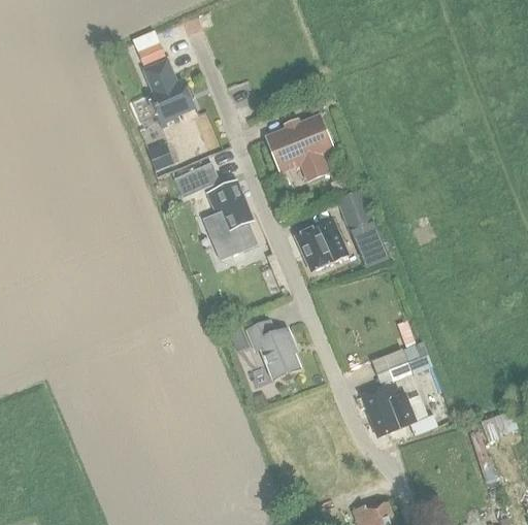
[(138,53),(139,55),(142,63),(143,66),(165,57),(160,43),(138,53)]
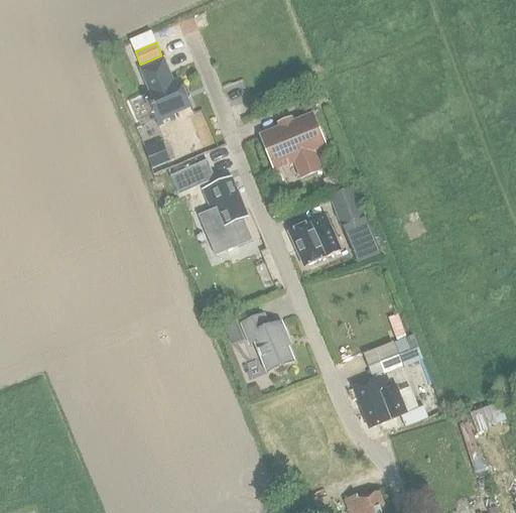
[(173,81),(163,58),(141,68),(151,90),(145,93),(130,99),(140,121),(155,115),(158,124),(175,116),(173,112),(190,105),(179,78),(173,81)]
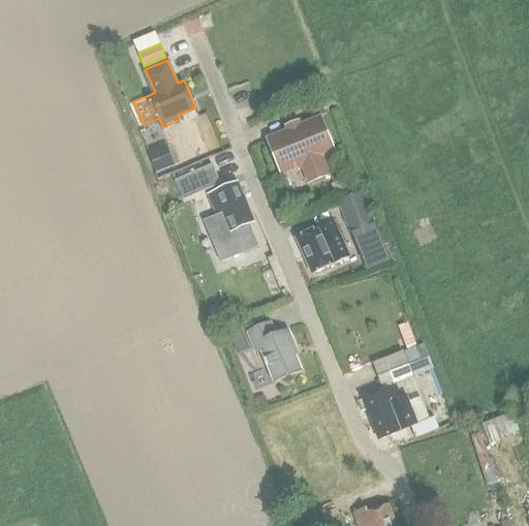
[(317,97),(307,101),(312,113),(322,109),(317,97)]
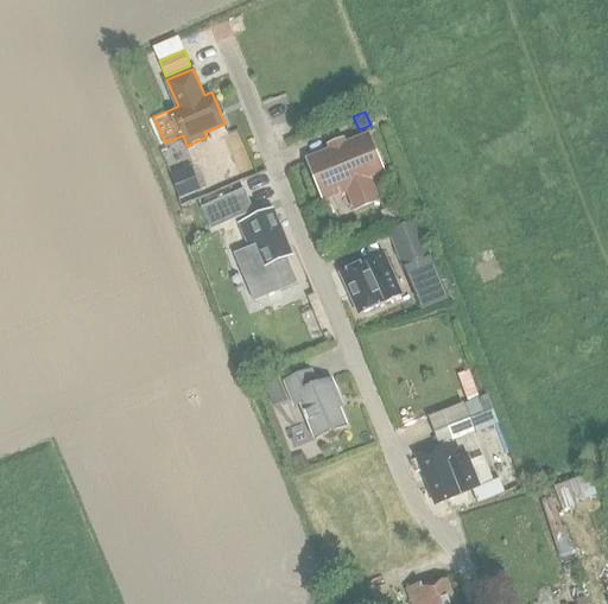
[(382,171),(368,135),(309,159),(324,195),(349,184),(358,207),(377,198),(367,177),(382,171)]
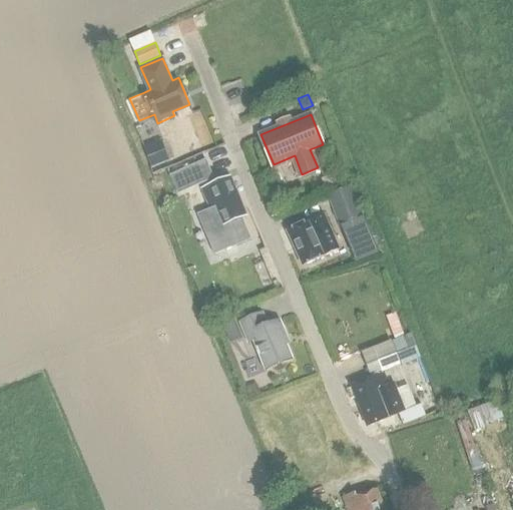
[(144,145),(152,165),(168,158),(160,138),(144,145)]
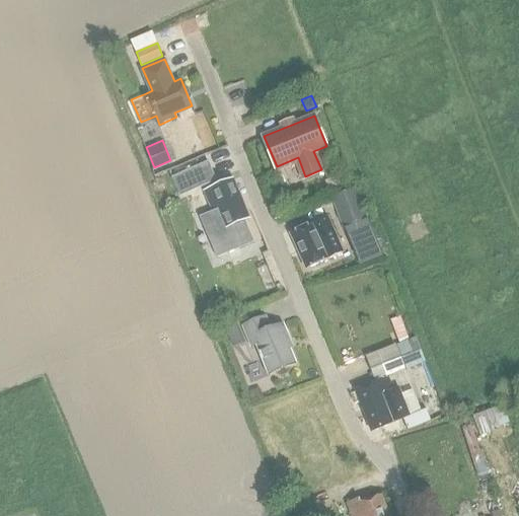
[(204,182),(197,165),(173,176),(180,193),(204,182)]
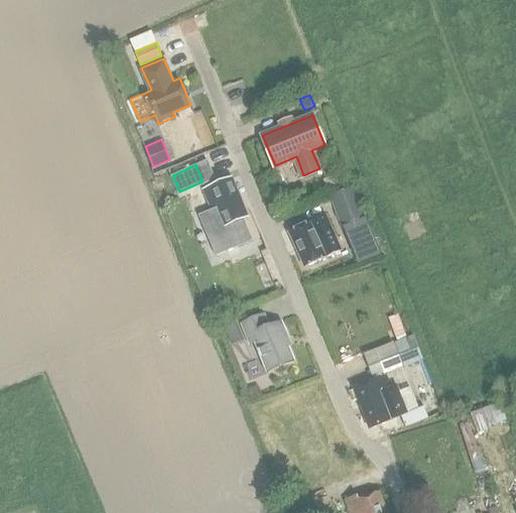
[(243,218),(248,216),(232,176),(203,187),(212,209),(216,218),(221,216),(225,225),(243,218)]
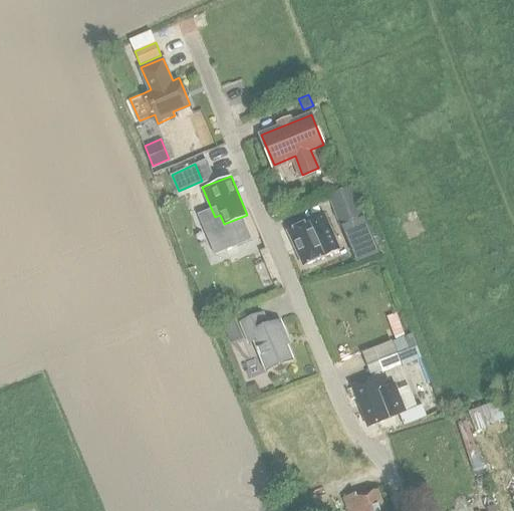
[(351,187),(329,195),(340,225),(363,216),(351,187)]
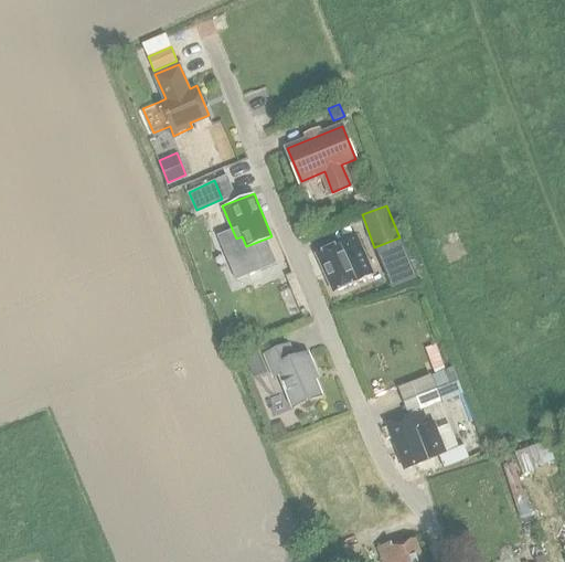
[(276,262),(266,239),(246,246),(242,236),(236,239),(232,229),(217,234),(226,255),(240,248),(249,273),(276,262)]
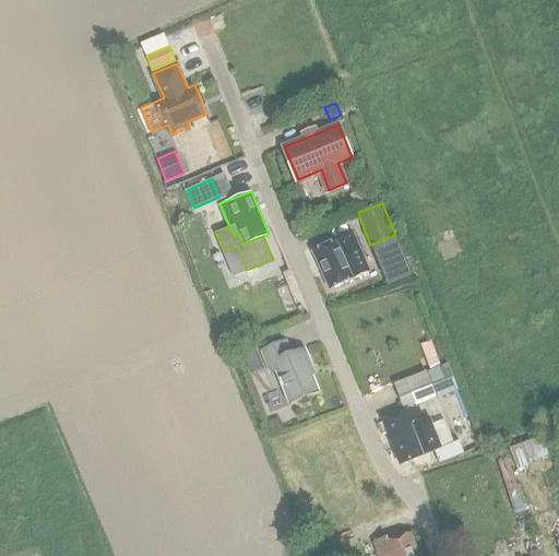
[(369,270),(353,233),(335,240),(335,239),(314,249),(332,287),(354,278),(354,276),(369,270)]
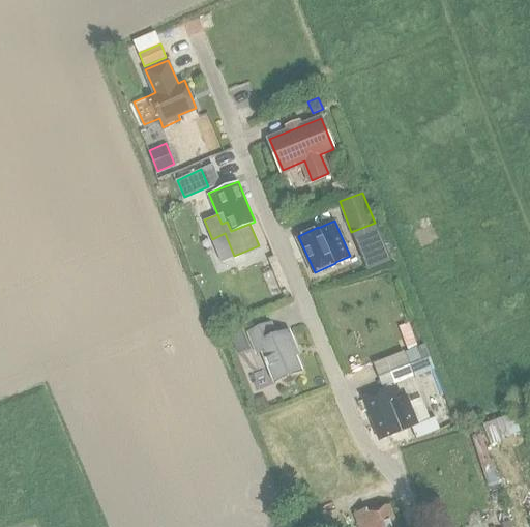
[(276,334),(271,321),(248,330),(257,352),(262,350),(275,381),(283,379),(284,381),(288,382),(295,379),(297,375),(296,373),(302,371),(293,347),(296,345),(289,329),(276,334)]
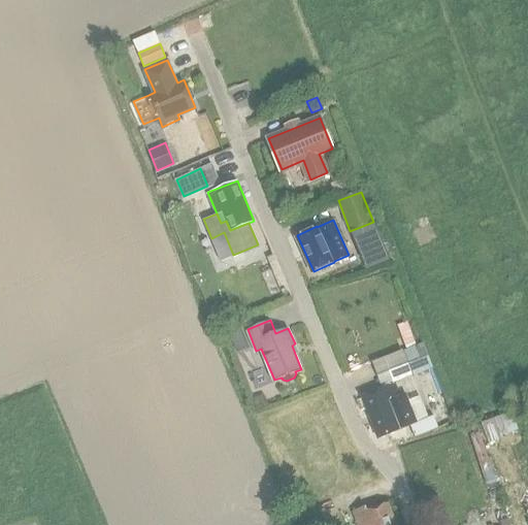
[(415,362),(408,364),(413,376),(421,373),(424,381),(426,380),(430,392),(434,391),(436,396),(443,393),(430,356),(428,357),(424,348),(411,353),(415,362)]
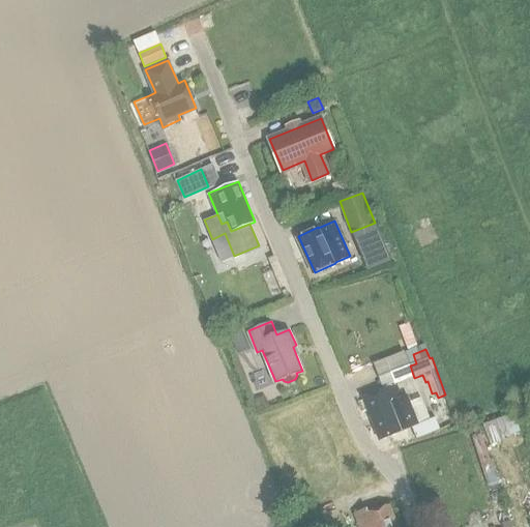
[(390,372),(411,364),(405,350),(373,362),(379,377),(390,372)]
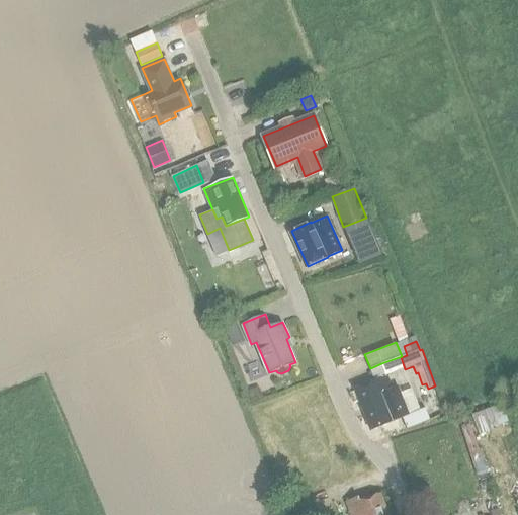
[(398,385),(394,388),(387,373),(354,387),(370,428),(409,413),(401,392),(398,385)]
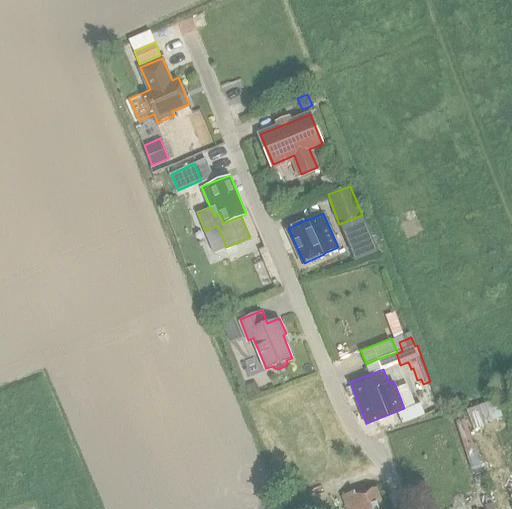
[(396,387),(404,408),(415,404),(407,383),(396,387)]
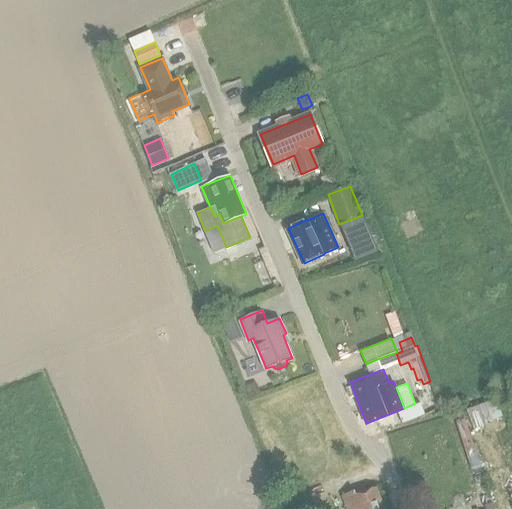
[(496,398),(466,409),(467,410),(473,428),(484,425),(483,422),(502,415),(497,399),(496,398)]
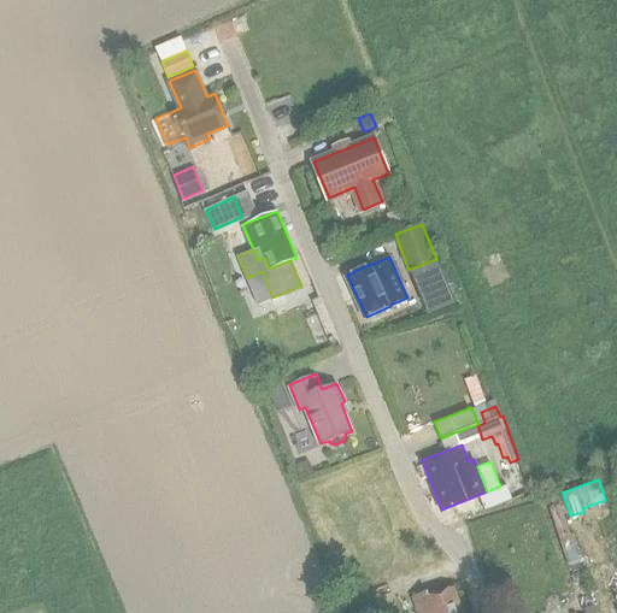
[(487,491),(481,495),(486,508),(512,499),(506,483),(500,487),(487,491)]
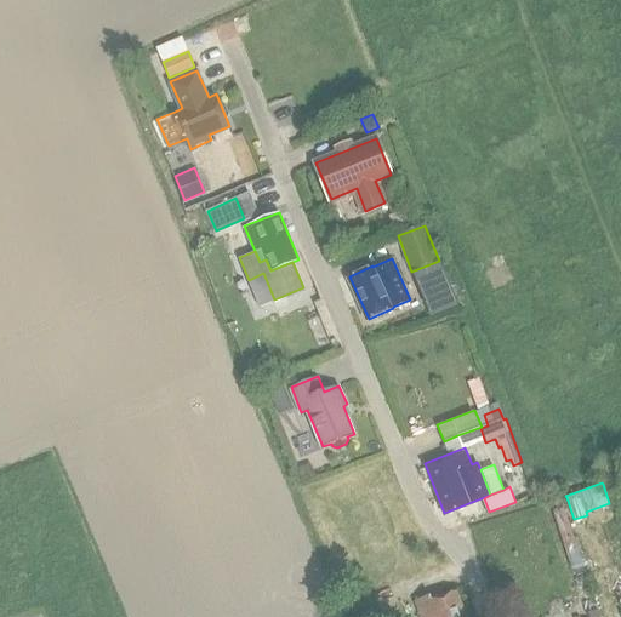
[(467,616),(457,589),(432,598),(431,593),(414,599),(420,616),(467,616)]
